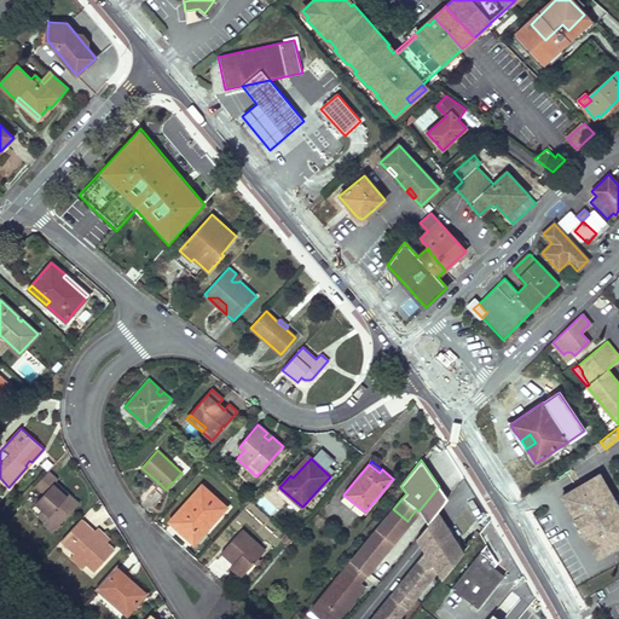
[(48,472),(35,485),(45,493),(35,503),(36,504),(50,516),(46,521),(44,524),(53,532),(79,504),(68,495),(67,497),(53,485),(55,482),(57,480),(48,472)]
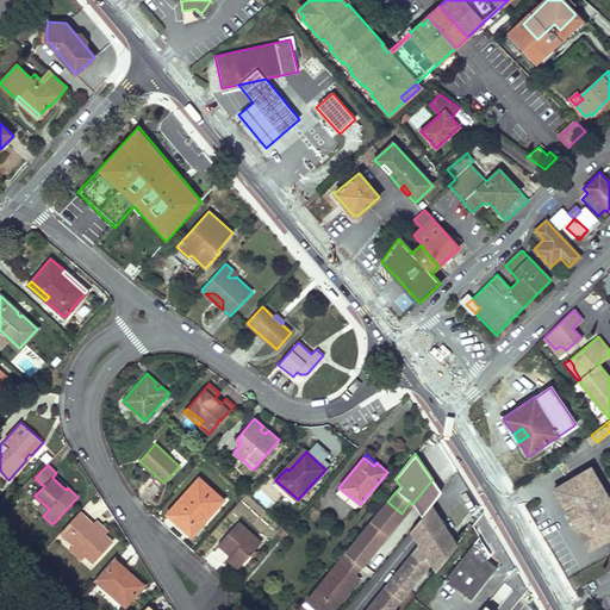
[(609,500),(590,467),(558,486),(593,547),(609,536),(609,500)]
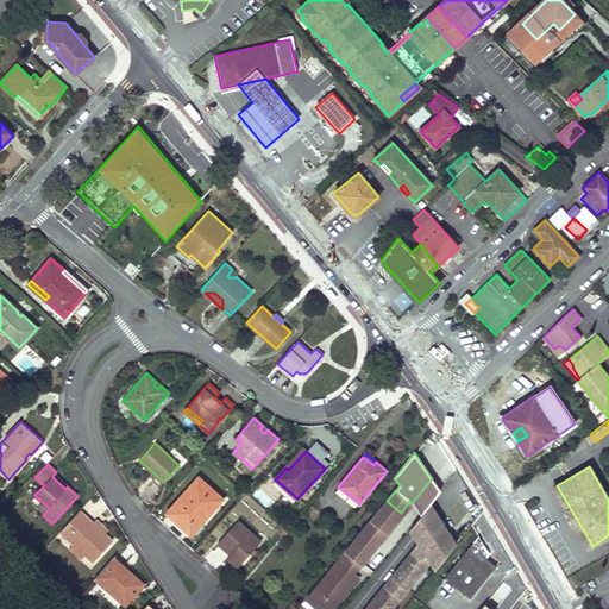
[(54,475),(52,477),(66,489),(67,487),(54,475)]
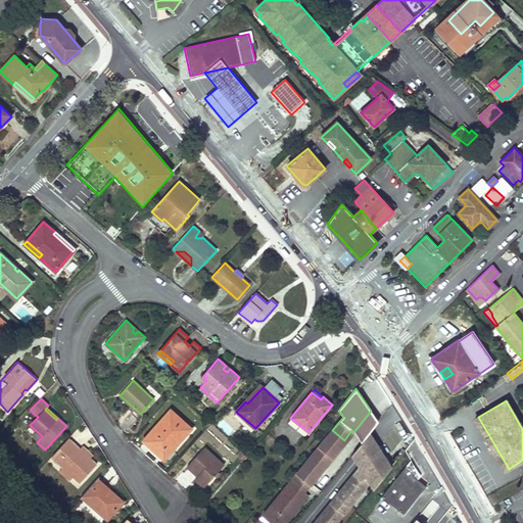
[(135,409),(131,413),(137,418),(140,414),(135,409)]
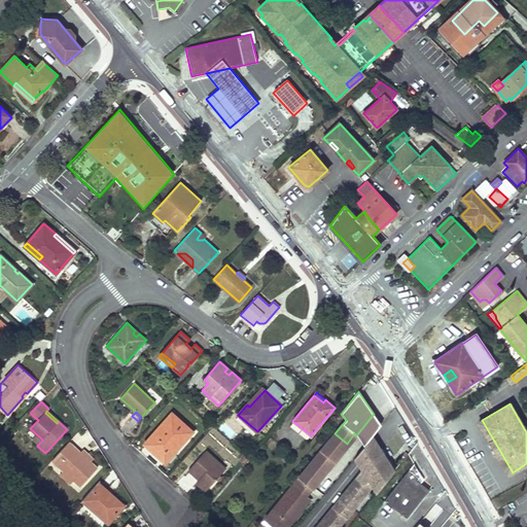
[(374,414),(356,435),(363,446),(363,447),(372,435),(381,424),(374,414)]
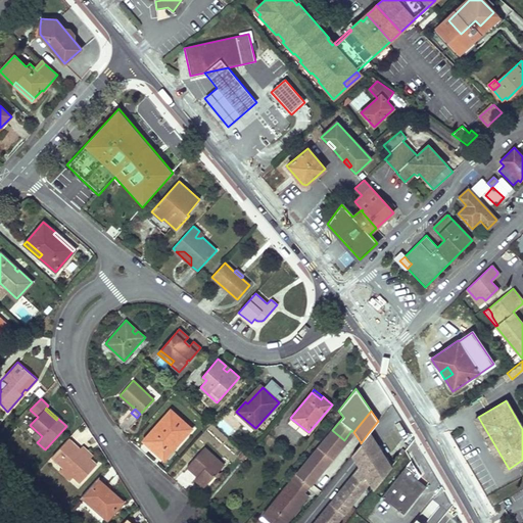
[(190,428),(171,412),(144,440),(159,455),(165,448),(169,452),(190,428)]
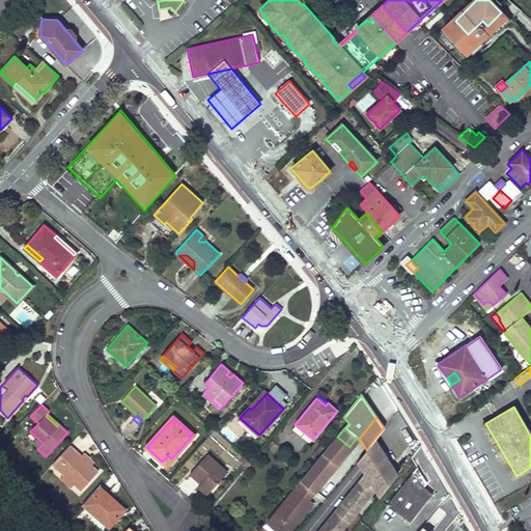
[(516,476),(485,423),(482,425),(512,478),(516,476)]
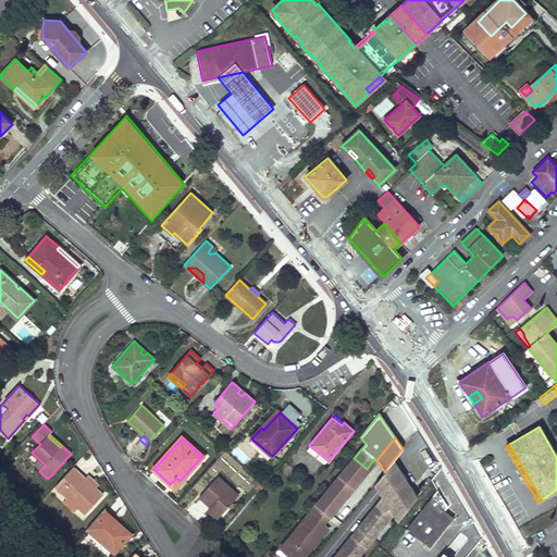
[(329,460),(309,445),(306,449),(327,467),(331,462),(329,460)]
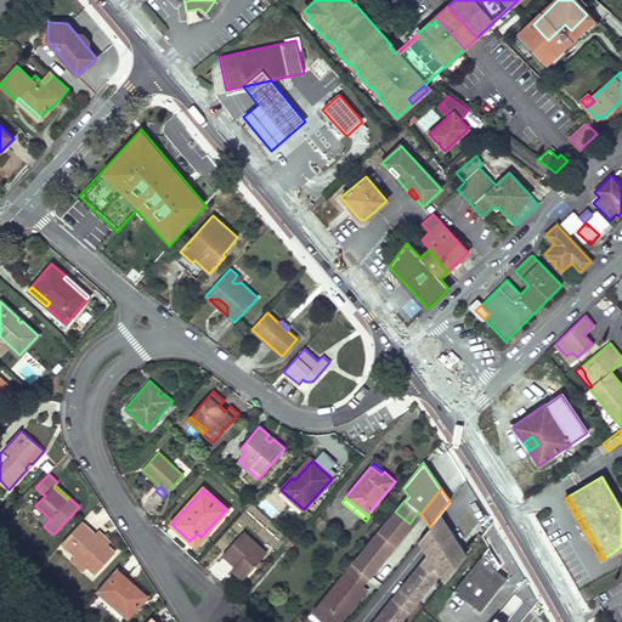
[(50,519),(37,507),(33,510),(46,524),(50,519)]
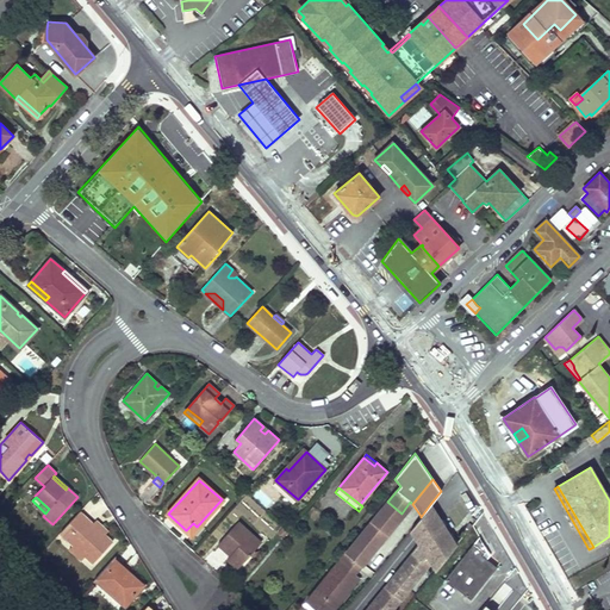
[(362,565),(412,504),(410,502),(402,514),(387,502),(371,522),(385,534),(375,545),(362,533),(352,547),(365,558),(361,562),(362,565)]
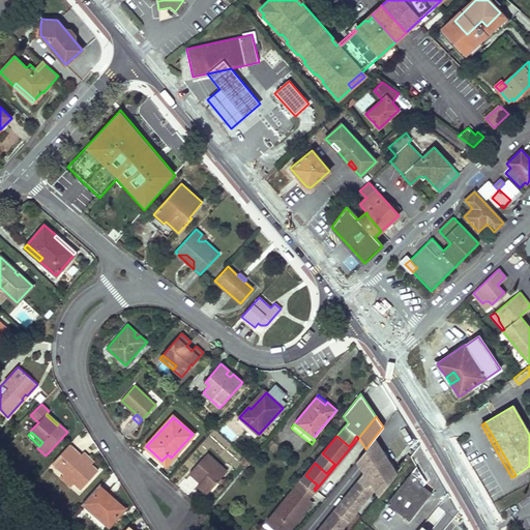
[(364,470),(379,452),(384,452),(374,438),(365,449),(365,448),(356,460),(364,470)]
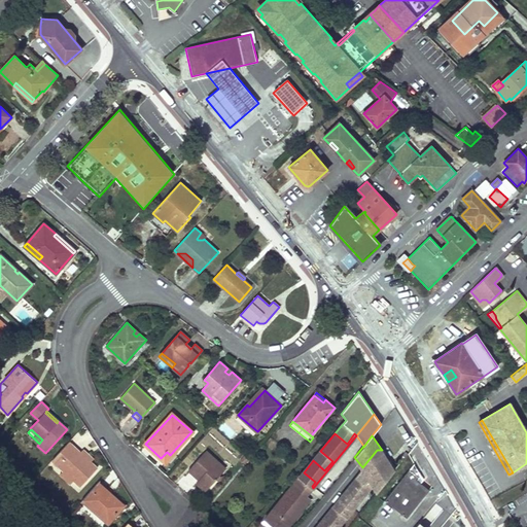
[(68,442),(53,459),(64,470),(60,473),(70,484),(74,480),(80,486),(97,468),(91,462),(80,452),(68,442)]
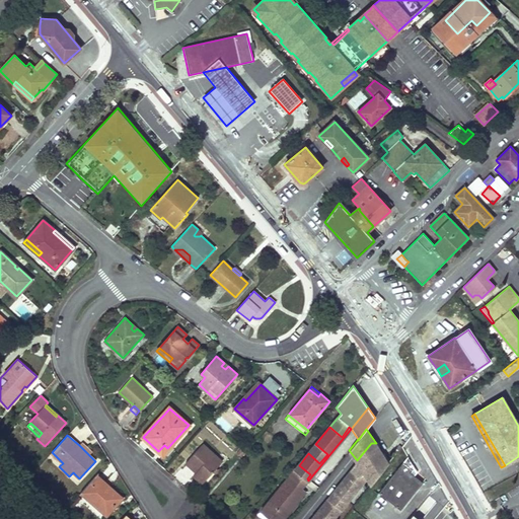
[(81,442),(79,445),(89,455),(91,452),(81,442)]
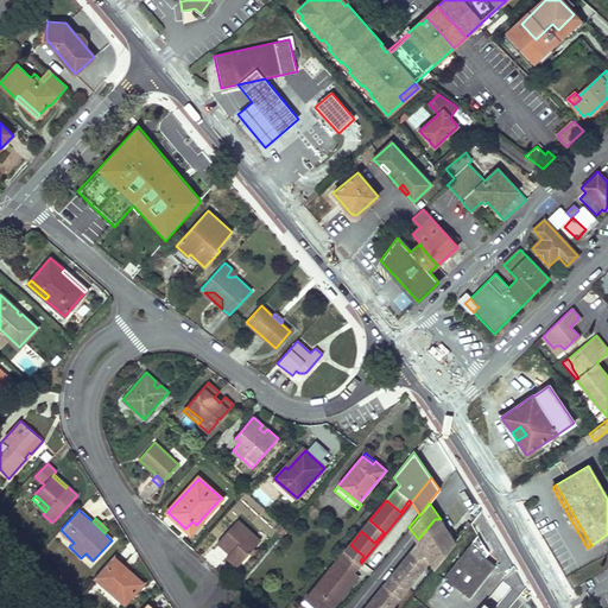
[(336,524),(329,518),(322,526),(329,532),(336,524)]
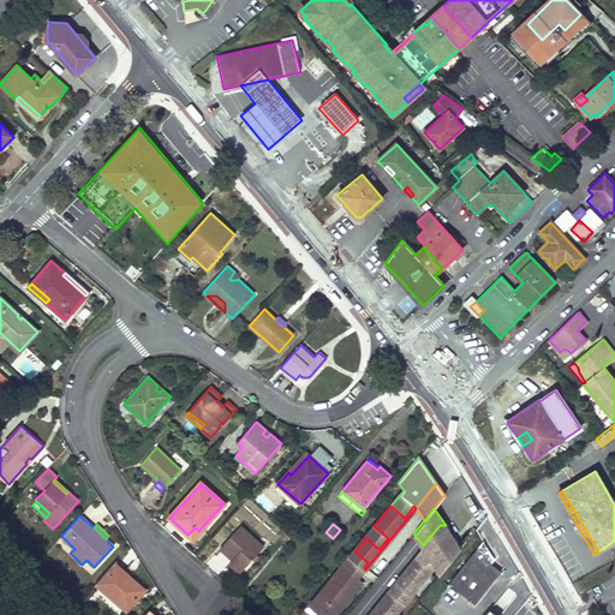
[(441,572),(461,548),(446,525),(440,525),(423,545),(416,554),(419,556),(427,562),(430,559),(437,567),(441,572)]
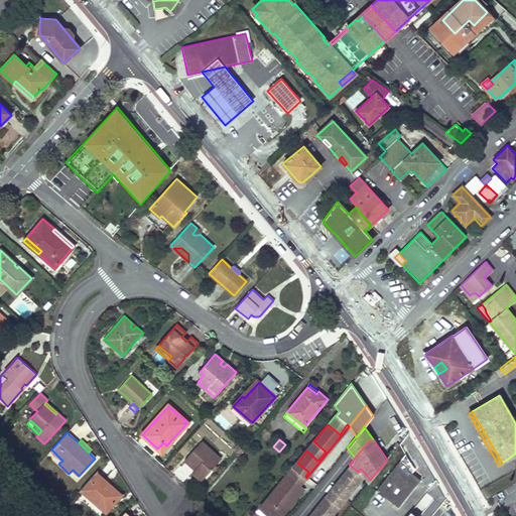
[(202,441),(188,456),(199,466),(195,470),(192,472),(202,481),(213,469),(212,468),(214,466),(215,467),(221,460),(202,441)]
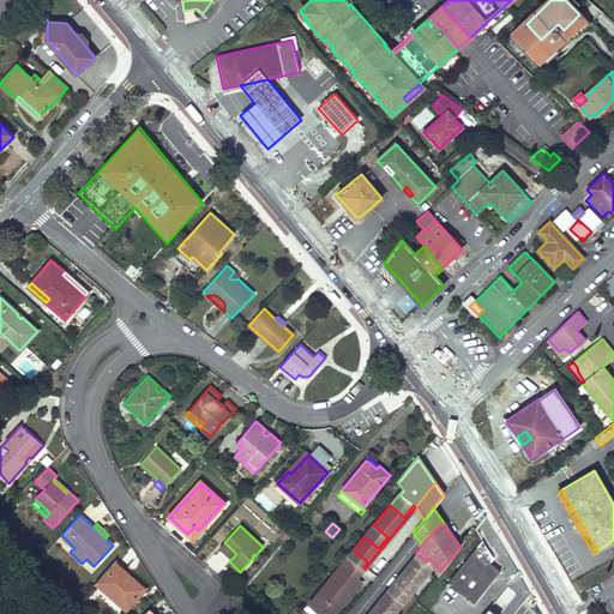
[(373,525),(365,536),(378,548),(387,537),(373,525)]
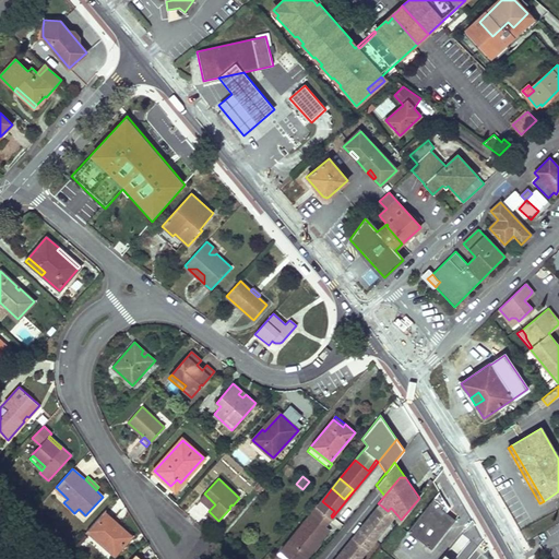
[(177,479),(170,486),(175,489),(180,483),(177,479)]
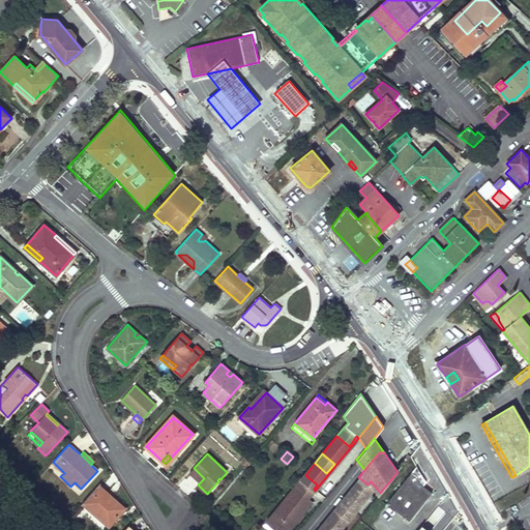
[(389,500),(387,503),(409,521),(432,493),(419,482),(422,477),(416,466),(402,484),(395,493),(389,500)]
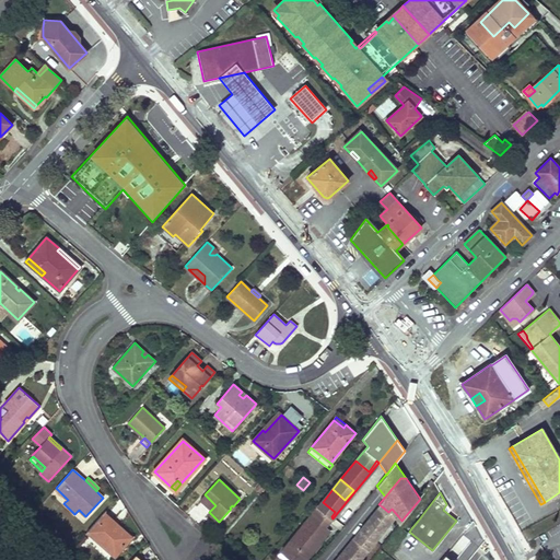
[(205,494),(200,499),(211,510),(216,505),(205,494)]
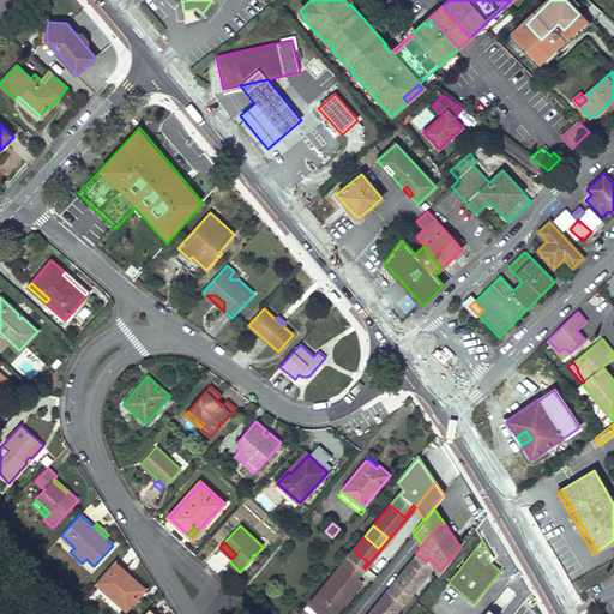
[(224,565),(229,557),(220,551),(215,559),(224,565)]
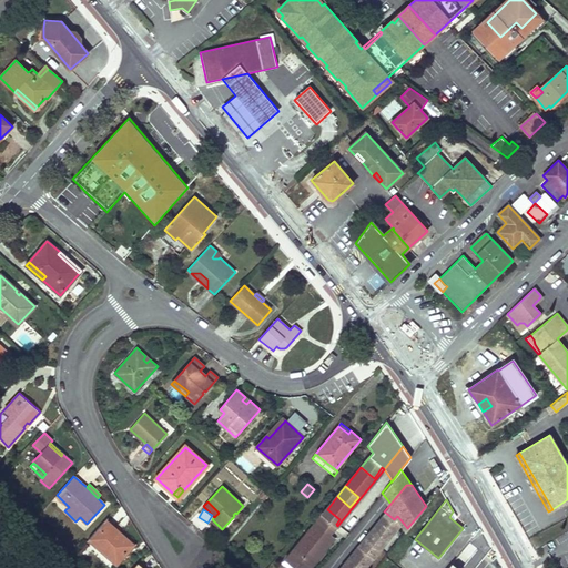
[(340,519),(327,509),(323,514),(336,524),(340,519)]
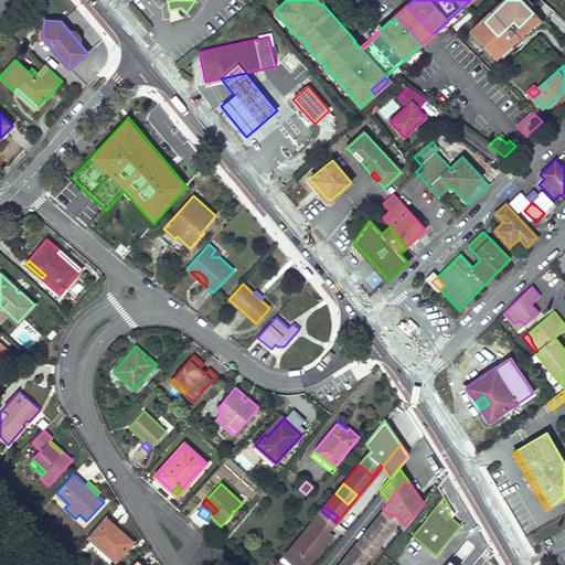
[(334,521),(321,511),(313,521),(327,531),(334,521)]
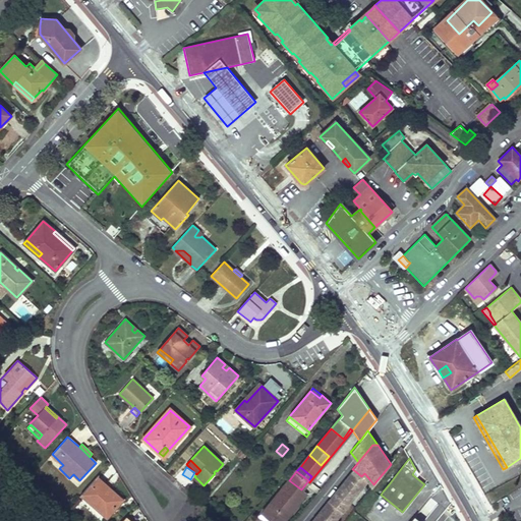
[(350,505),(368,482),(370,480),(364,473),(361,476),(355,471),(336,495),(349,505),(350,505)]
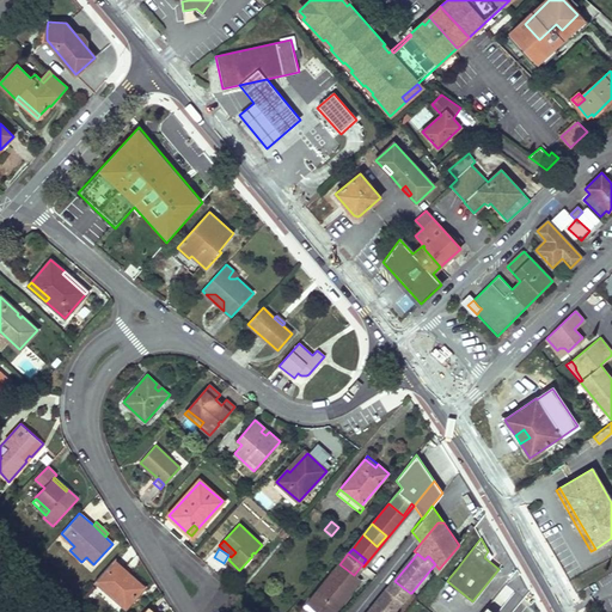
[(453,567),(457,569),(464,560),(460,557),(453,567)]
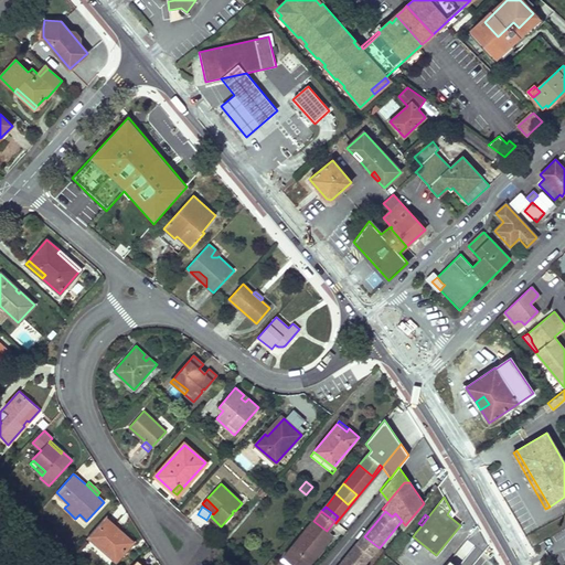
[(116,561),(134,542),(105,518),(88,536),(116,561)]
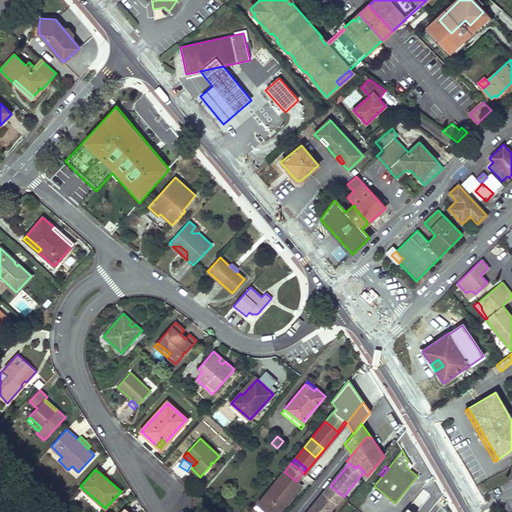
[(296,481),(284,472),(259,503),(269,511),(279,511),(301,486),(296,481)]
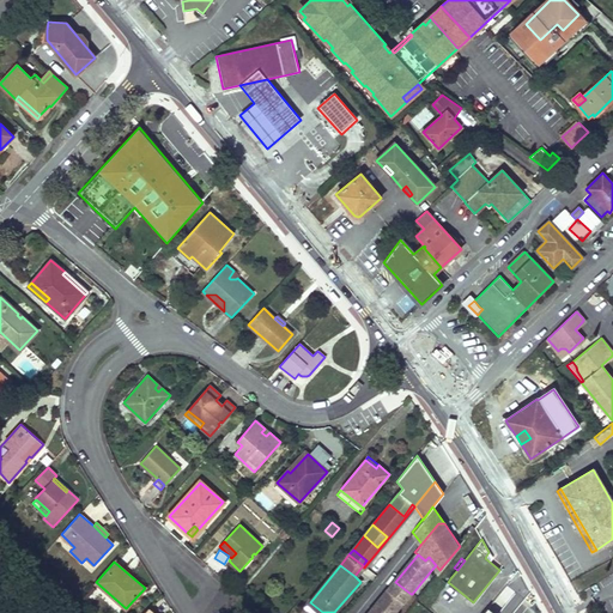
[(411,594),(395,582),(389,589),(405,602),(411,594)]
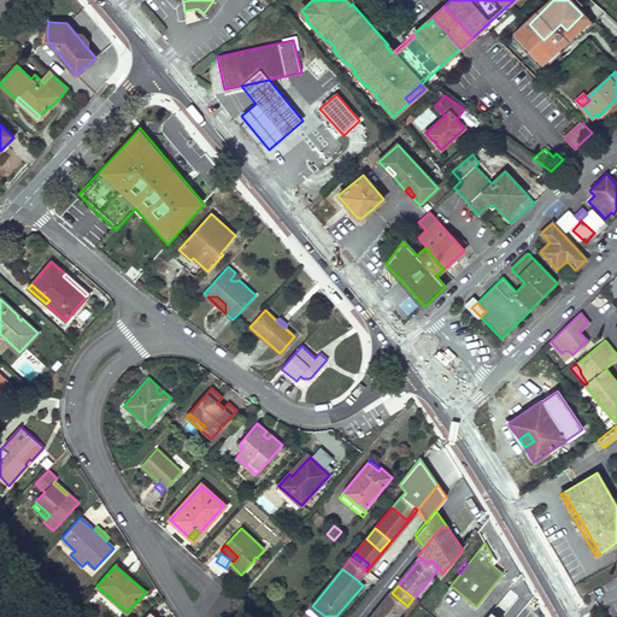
[(372,616),(398,616),(407,606),(392,593),(372,616)]
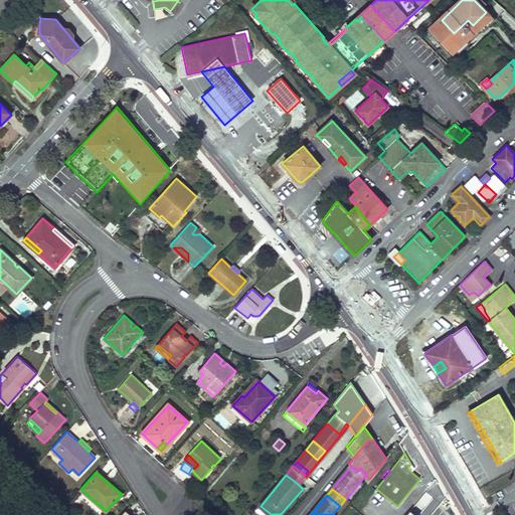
[(271,514),(261,506),(258,509),(265,514),(271,514)]
